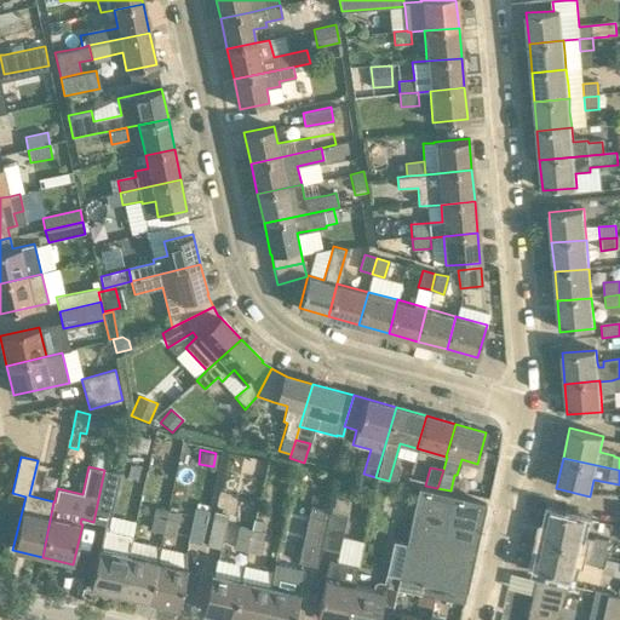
[(104,470),(93,522),(109,524),(120,474),(104,470)]
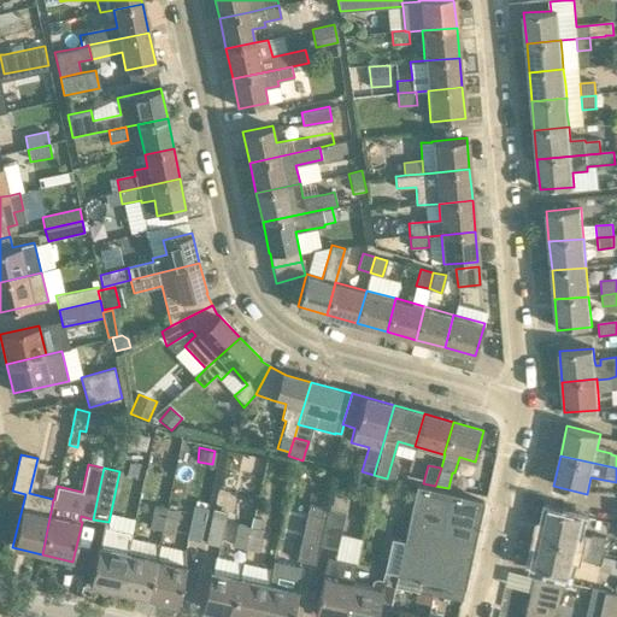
[(442,586),(440,598),(460,601),(483,501),(417,486),(404,542),(397,575),(419,580),(442,586)]
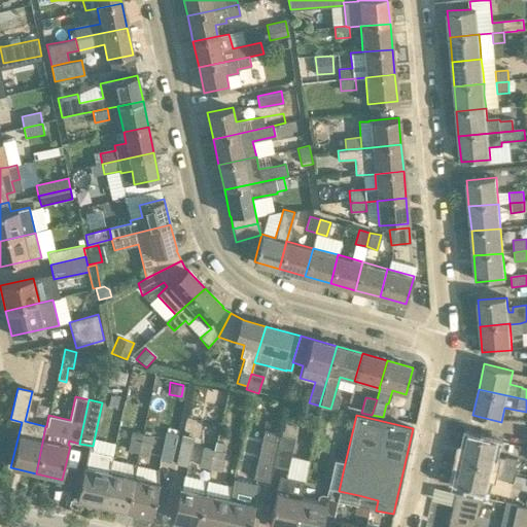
[(269,482),(279,433),(265,430),(253,478),(269,482)]
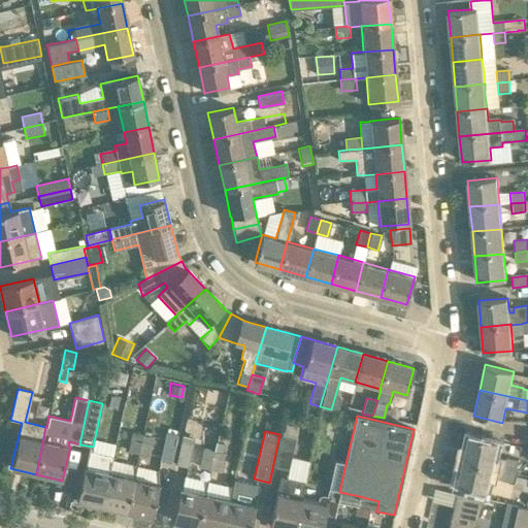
[(171,464),(178,435),(166,432),(160,462),(171,464)]
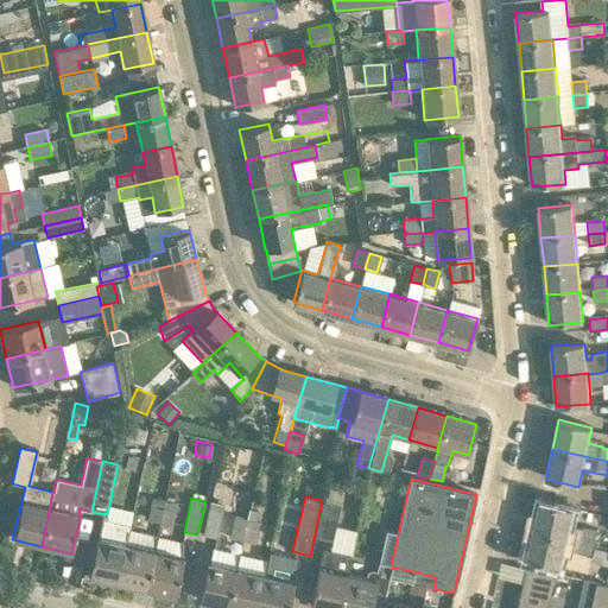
[(159,523),(164,501),(152,499),(147,520),(159,523)]
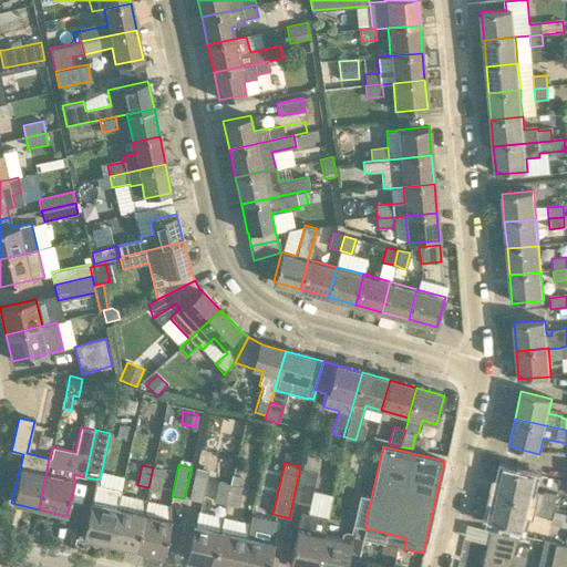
[(300,466),(289,518),(290,518),(294,501),(310,505),(318,471),(300,466)]
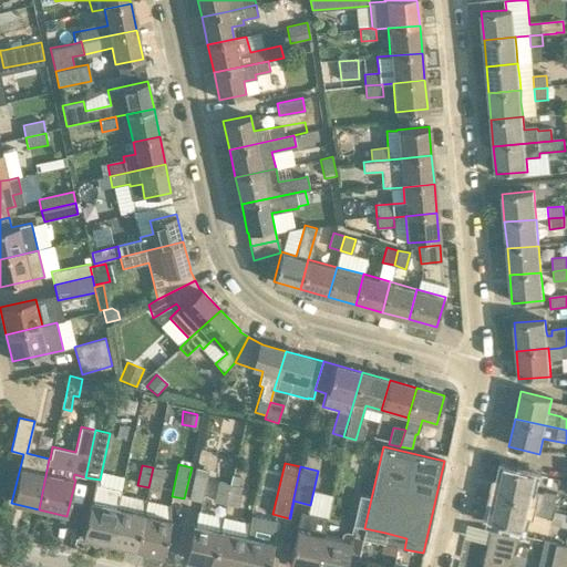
[(153,467),(148,487),(161,491),(165,470),(153,467)]
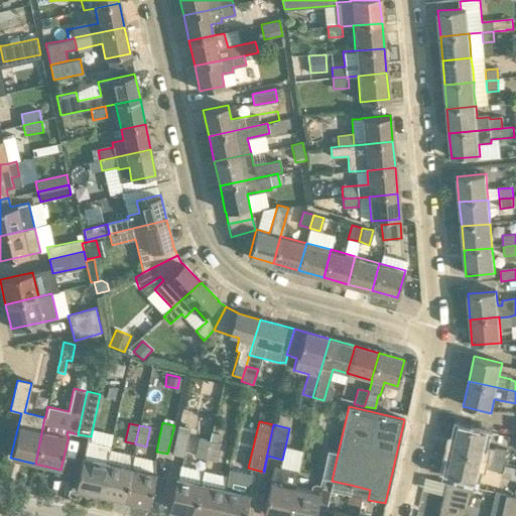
[(454,450),(504,462),(506,450),(484,446),(487,431),(459,425),(454,450)]
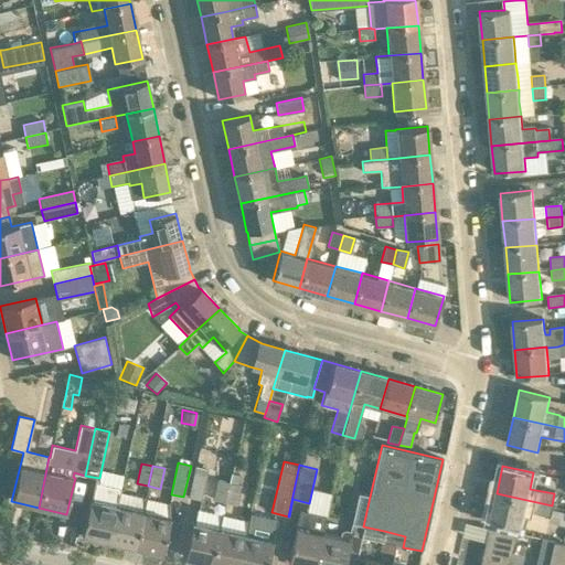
[(201,500),(208,470),(195,468),(189,498),(201,500)]
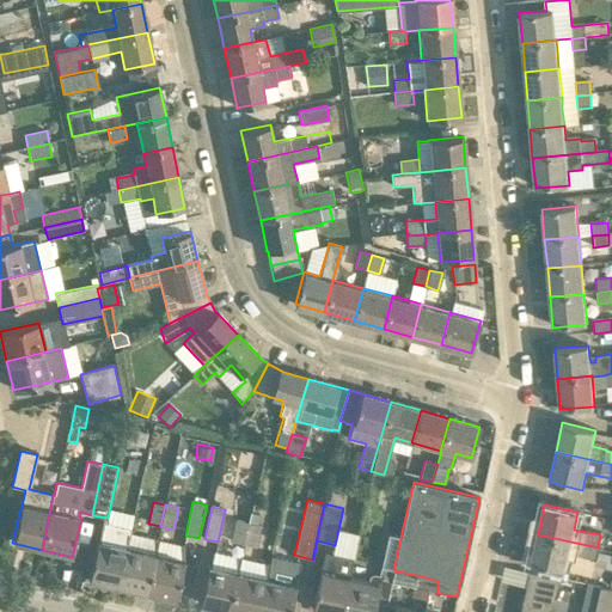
[(243,545),(248,524),(234,521),(231,543),(243,545)]
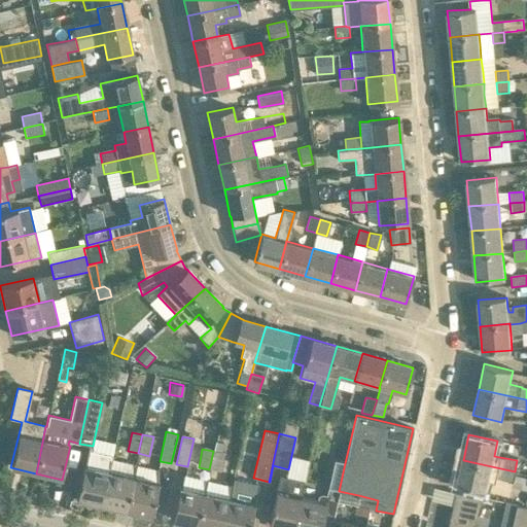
[(213,451),(209,469),(220,471),(224,453),(213,451)]
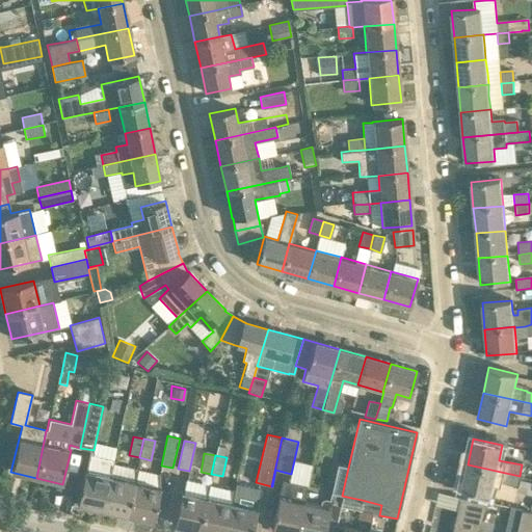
[(519,486),(520,476),(468,464),(461,490),(490,497),(494,482),(519,486)]
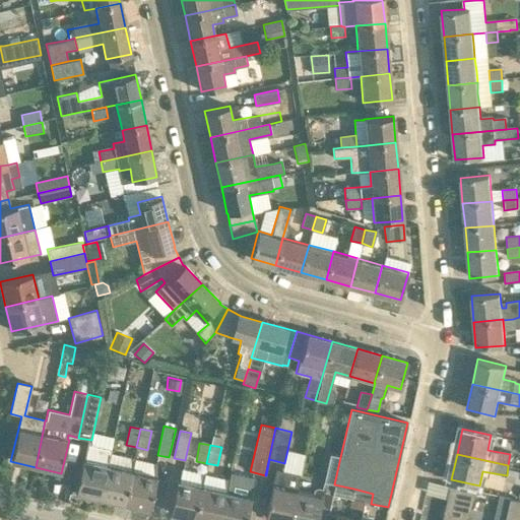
[(334,484),(340,457),(330,455),(321,497),(297,492),(289,519),(317,519),(323,497),(331,499),(332,495),(334,484)]
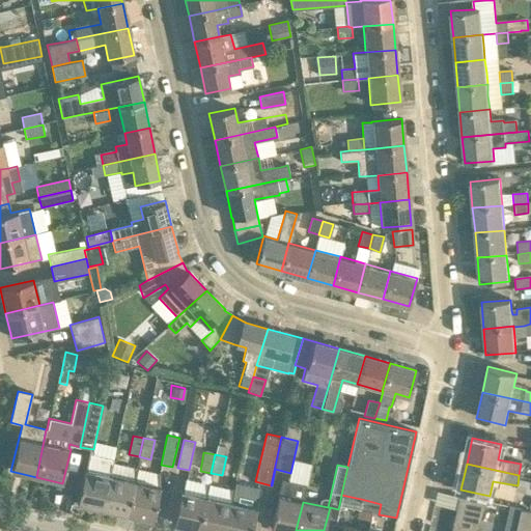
[(102,508),(109,475),(83,469),(76,502),(102,508)]
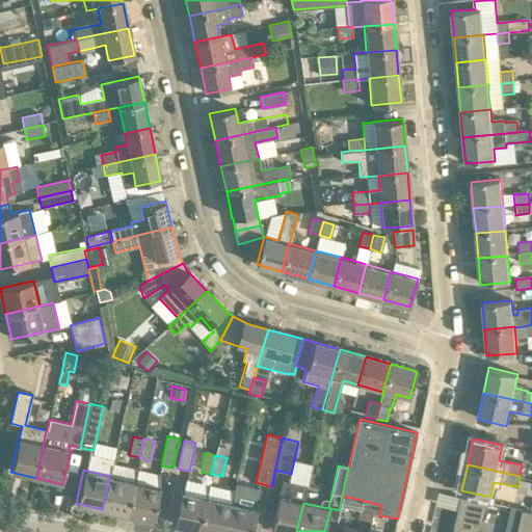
[(127,514),(134,481),(109,476),(102,509),(127,514)]
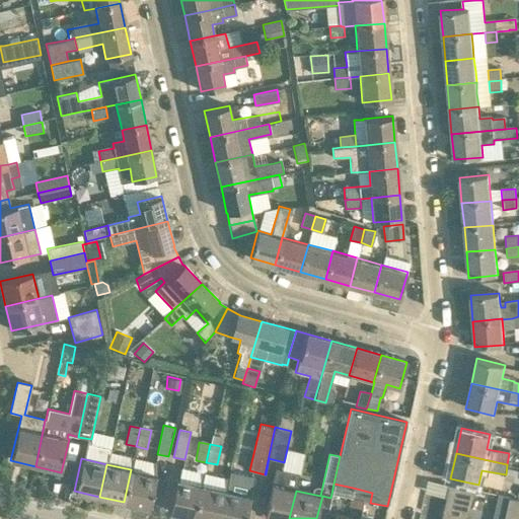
[(195,518),(202,485),(204,473),(178,468),(176,479),(168,513),(195,518)]
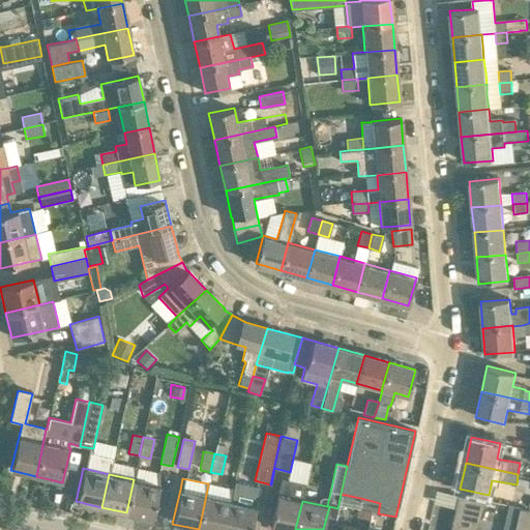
[(280,529),(295,529),(302,501),(305,483),(281,478),(269,528),(280,529)]
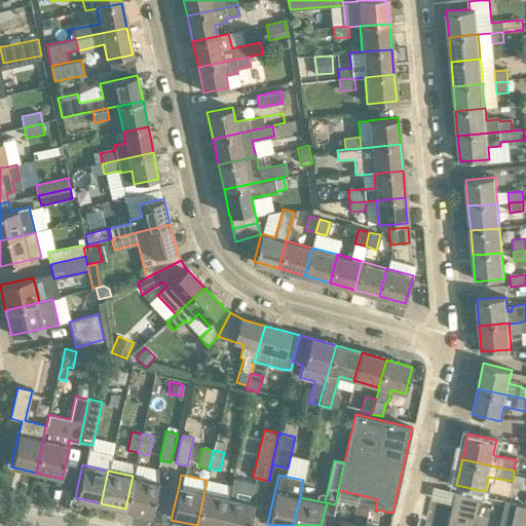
[(133,476),(125,509),(151,515),(158,482),(133,476)]
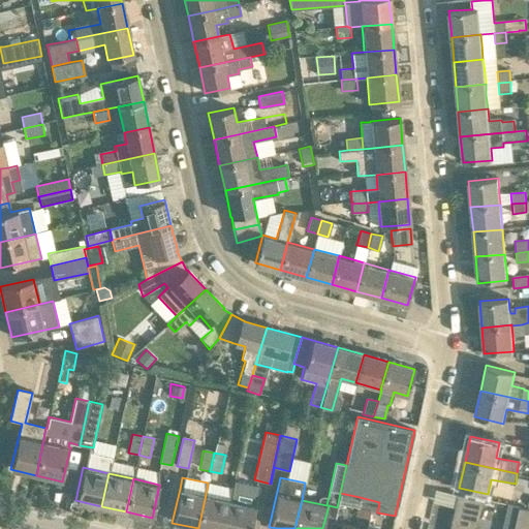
[(358,508),(360,497),(340,493),(338,503),(358,508)]
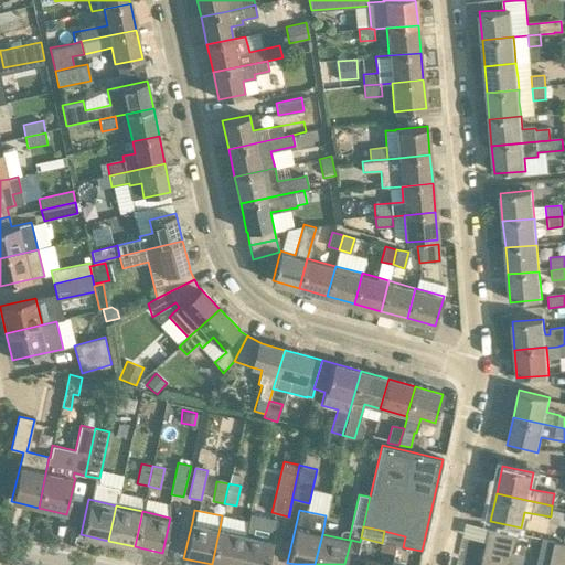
[(213,564),(238,564),(246,534),(220,528),(212,564),(213,564)]
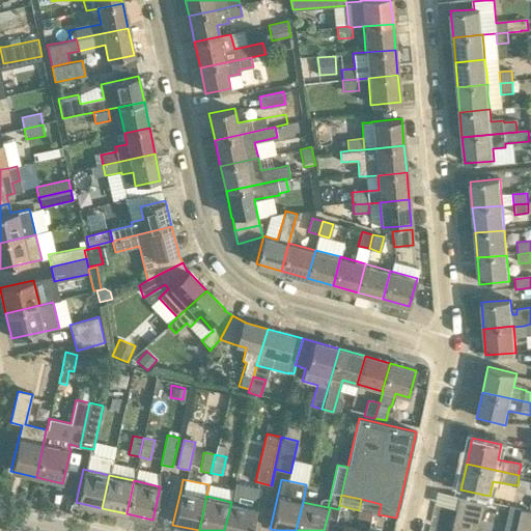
[(479,530),(485,502),(459,497),(452,530),(479,530)]
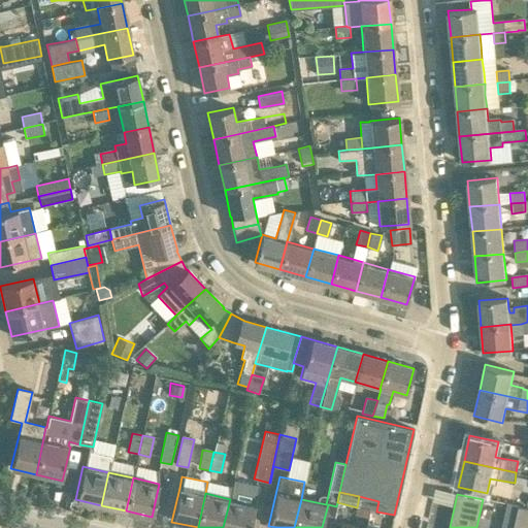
[(357,507),(376,512),(378,501),(359,496),(357,507)]
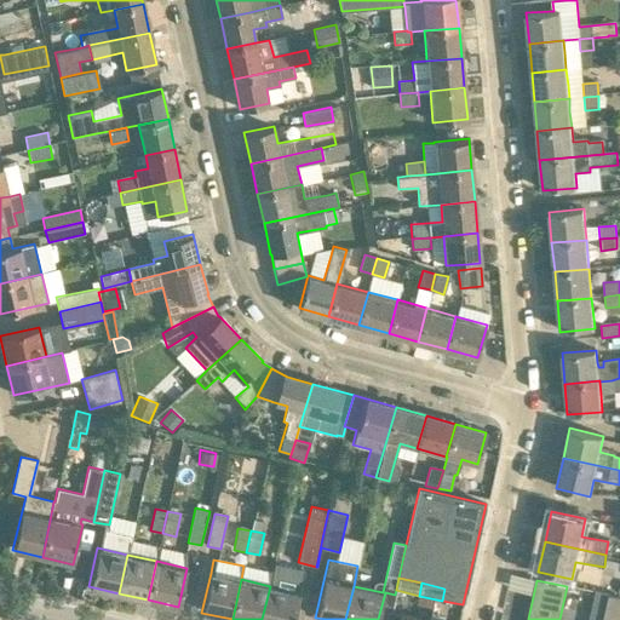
[(270,586),(262,619),(293,619),(300,592),(270,586)]
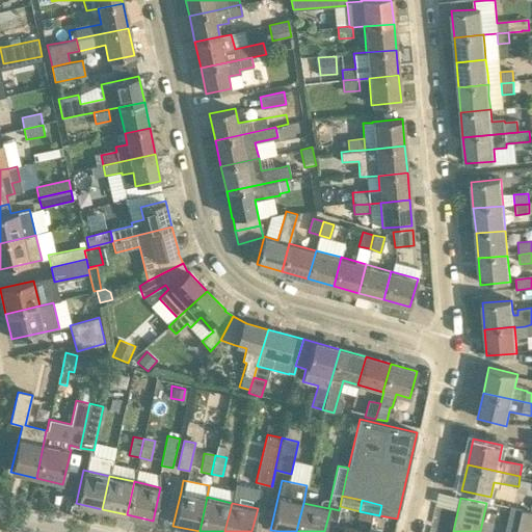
[(517,531),(523,510),(511,508),(505,531),(517,531)]
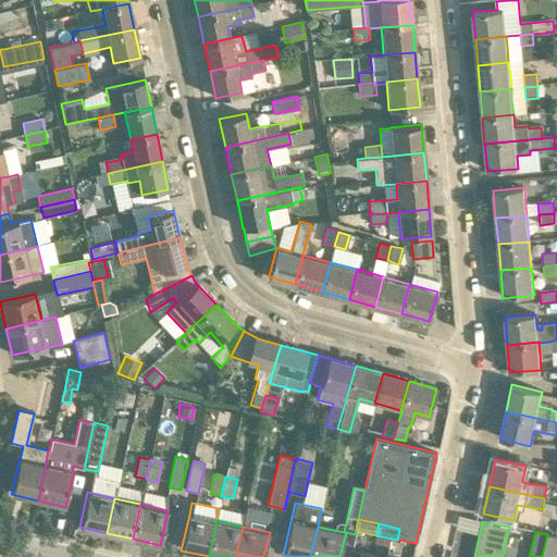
[(555,556),(556,554),(556,536),(547,534),(542,556),(555,556)]
